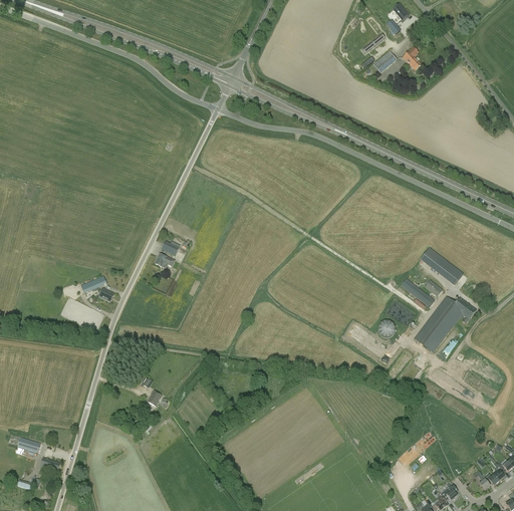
[(400,2),(395,6),(398,9),(396,11),(403,18),(409,13),(400,2)]
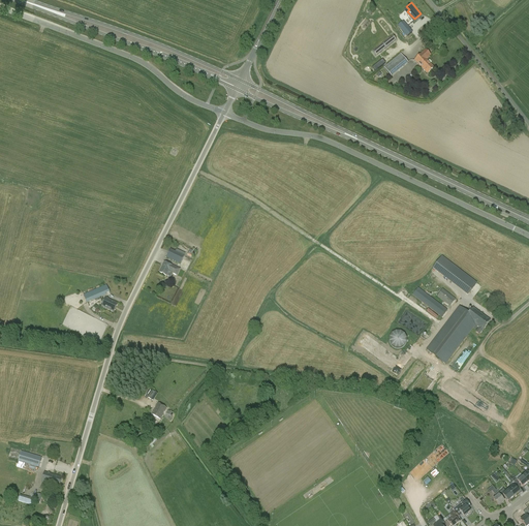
[(405,22),(399,27),(403,32),(409,27),(405,22)]
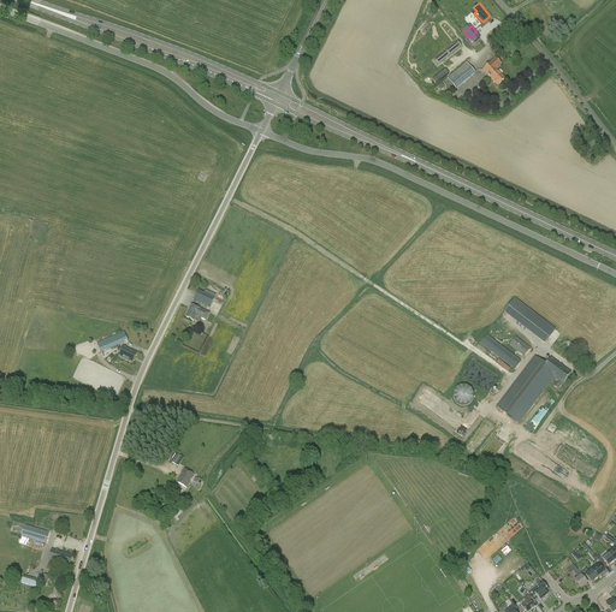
[(457,39),(436,55),(439,60),(449,53),(450,54),(452,52),(451,51),(461,43),(457,39)]
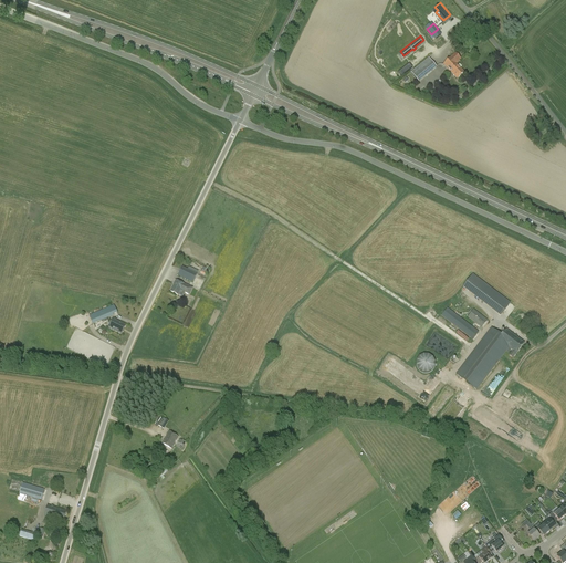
[(413,59),(425,50),(421,45),(410,55),(413,59)]
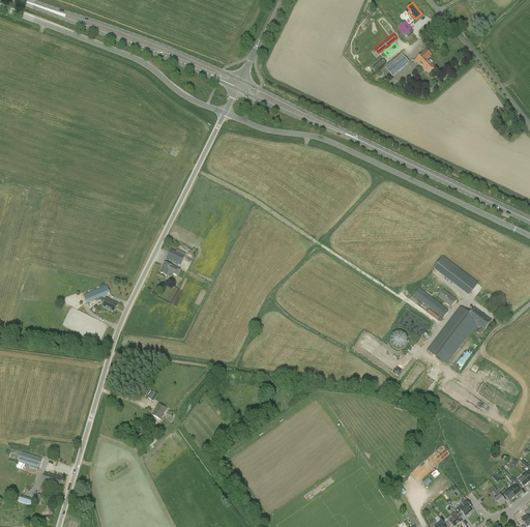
[(428,56),(432,53),(430,52),(427,48),(415,58),(428,70),(435,65),(428,57),(428,56)]
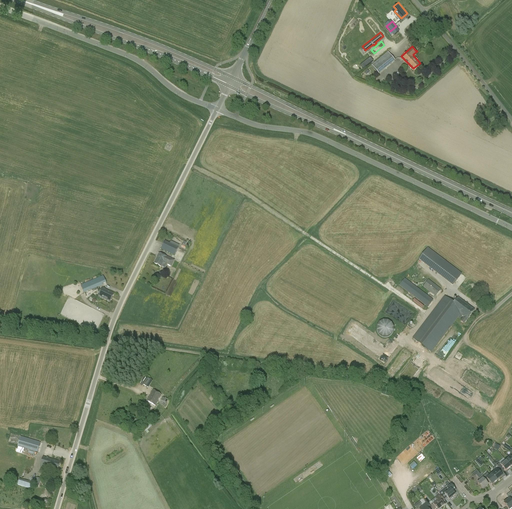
[(387,49),(376,59),(384,68),(395,59),(387,49)]
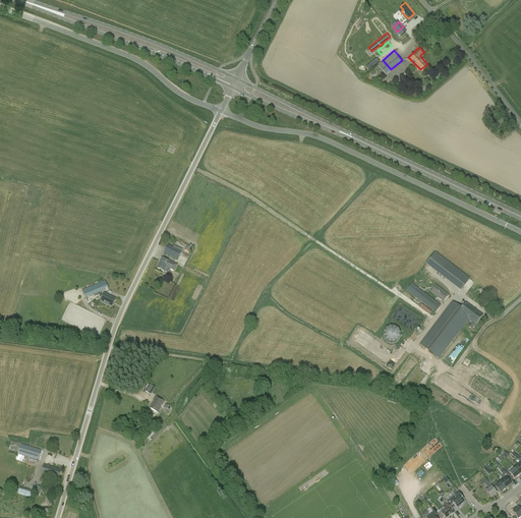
[(377,56),(369,61),(372,65),(380,59),(377,56)]
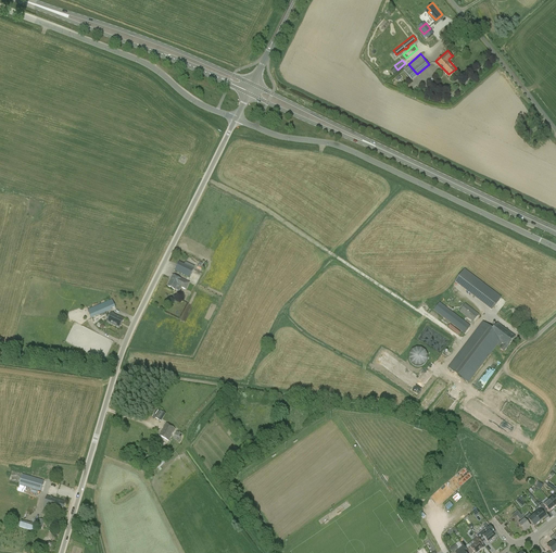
[(179,259),(175,268),(189,275),(194,266),(179,259)]
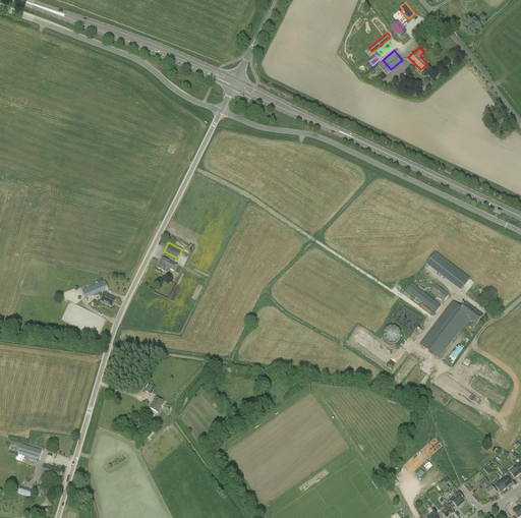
[(435,249),(428,259),(463,285),(469,276),(435,249)]
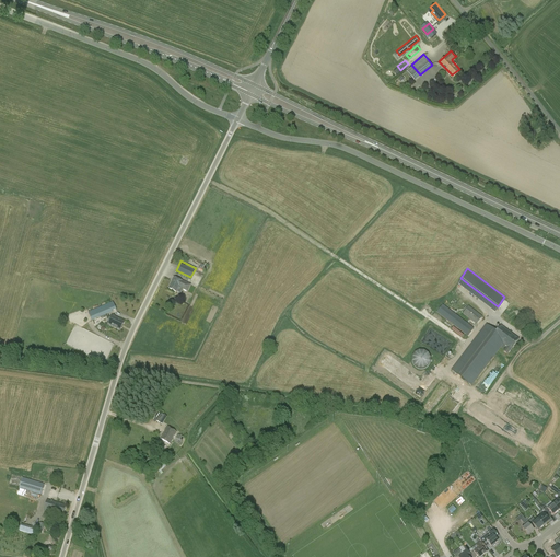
[(177,289),(179,285),(187,289),(190,282),(174,275),(168,286),(177,289)]
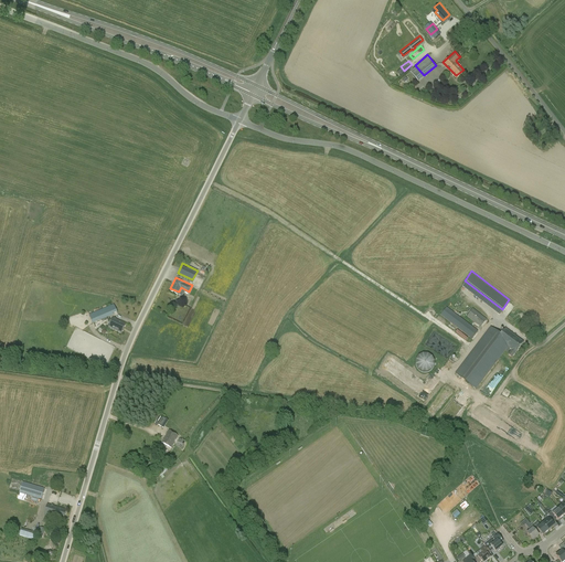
[(109,304),(89,313),(93,320),(114,311),(113,310),(116,309),(117,309),(117,308),(115,304),(114,301),(109,304)]
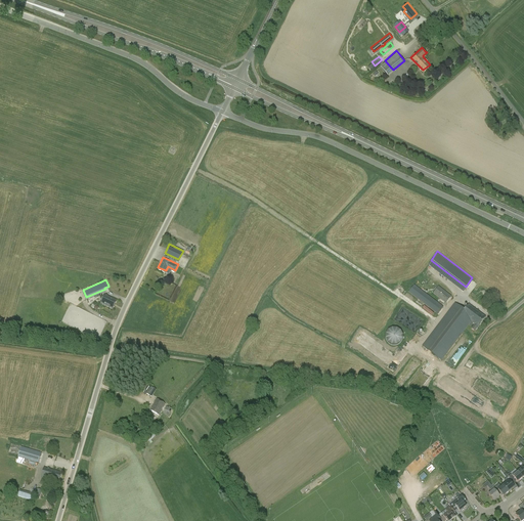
[(437,311),(443,304),(415,283),(408,290),(437,311)]
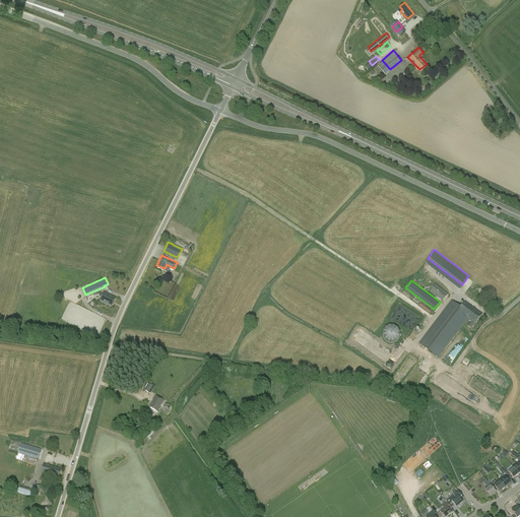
[(443,299),(448,292),(436,281),(430,288),(443,299)]
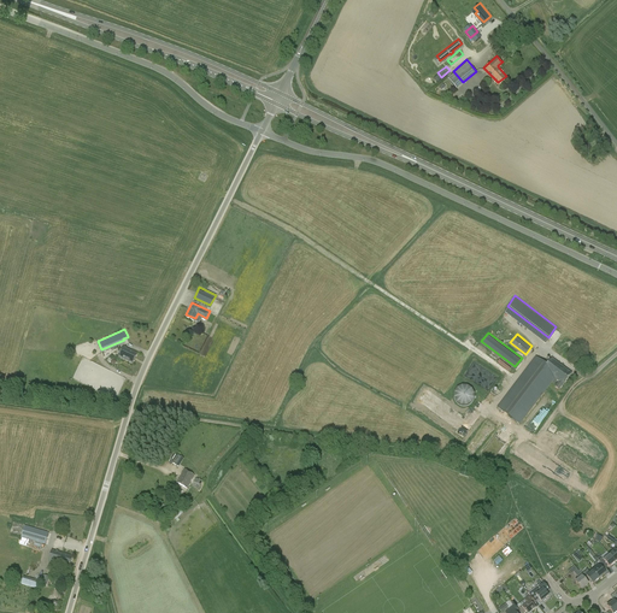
[(123,345),(119,354),(133,361),(137,351),(123,345)]
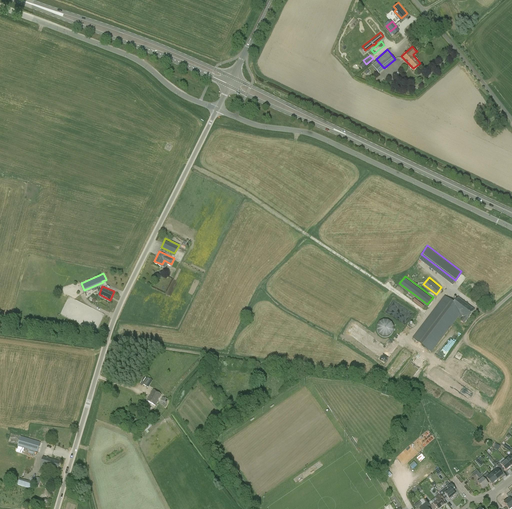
[(430,349),(456,314),(460,316),(462,313),(451,305),(454,301),(445,294),(413,336),(430,349)]
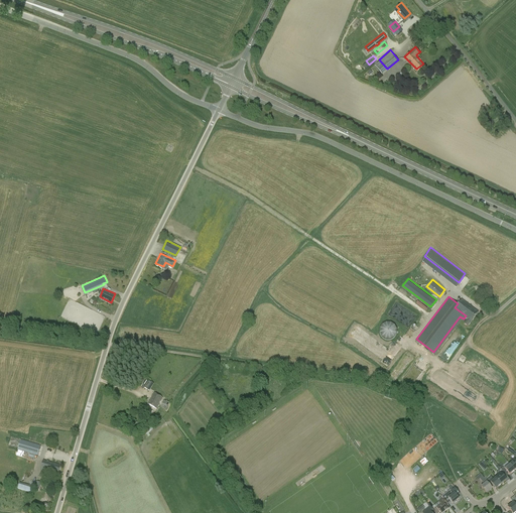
[(458,303),(455,307),(466,315),(468,316),(464,322),(468,324),(478,309),(462,297),(458,303)]
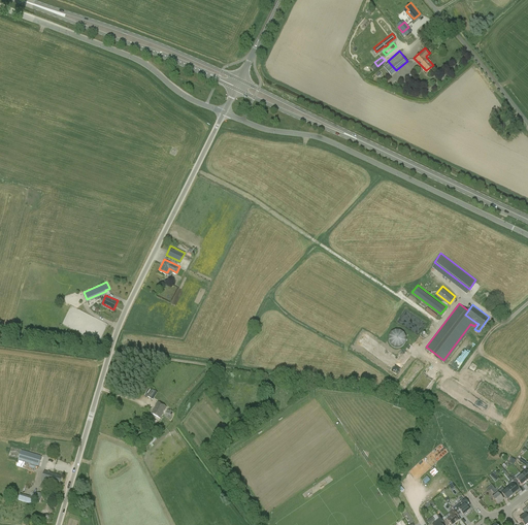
[(404,329),(388,328),(388,343),(403,345),(404,329)]
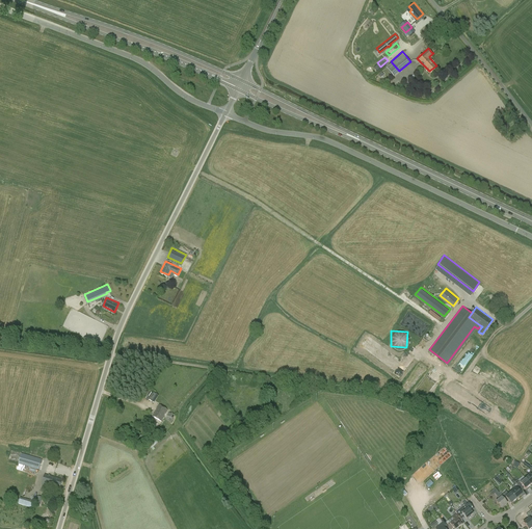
[(158,394),(153,390),(149,396),(154,400),(158,394)]
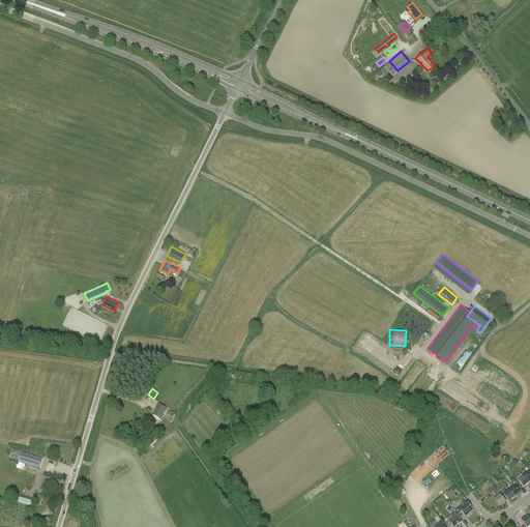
[(160,417),(167,406),(158,402),(152,412),(160,417)]
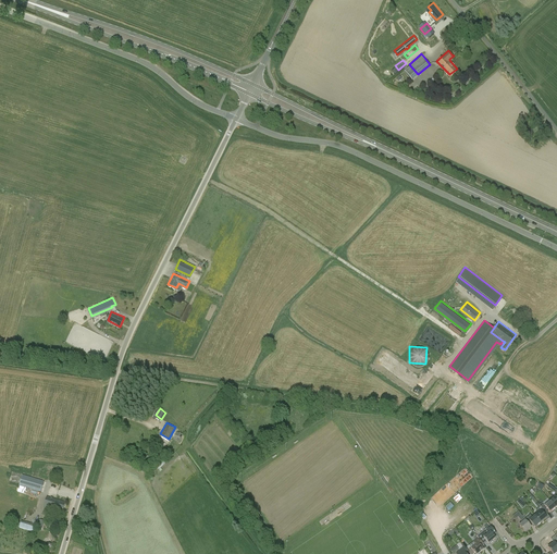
[(22,472),(20,483),(41,490),(44,479),(22,472)]
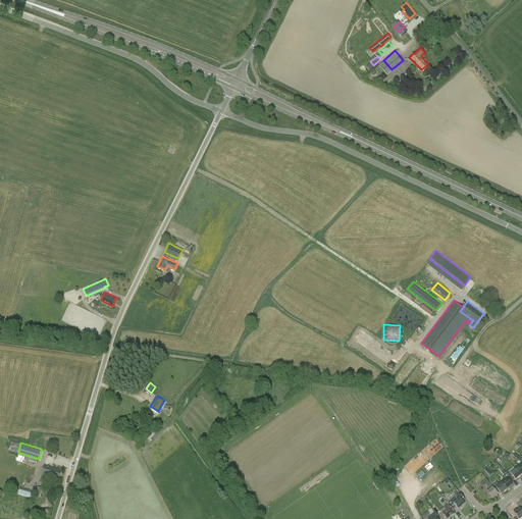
[(41,473),(50,476),(50,475),(58,478),(61,469),(56,467),(44,463),(41,473)]
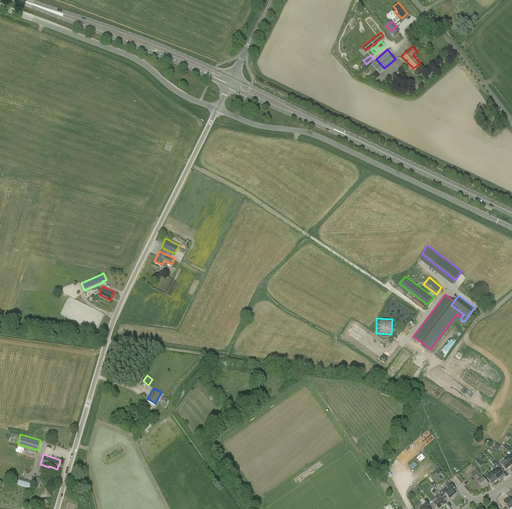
[(478,455),(475,458),(480,465),(483,462),(478,455)]
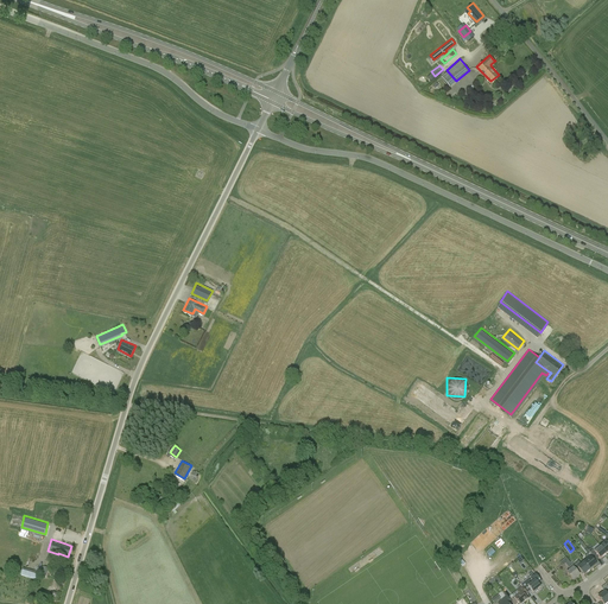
[(593,546),(590,548),(596,557),(600,554),(601,555),(606,551),(600,544),(594,548),(593,546)]
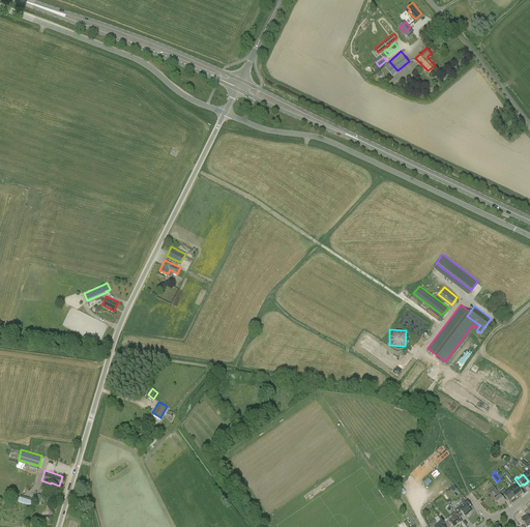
[(509,482),(512,486),(509,488),(514,495),(520,491),(519,490),(520,489),(519,487),(520,486),(514,478),(509,482)]
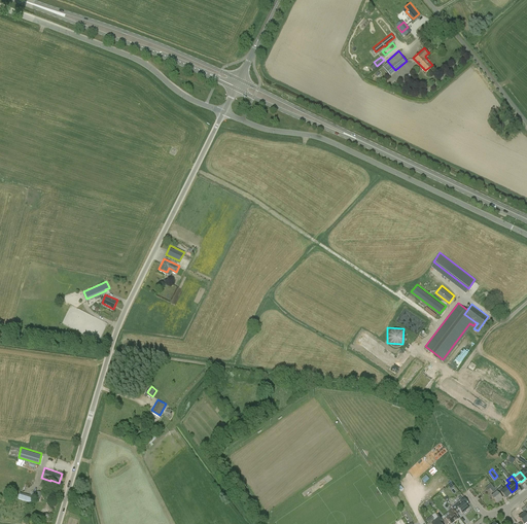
[(502,497),(500,495),(501,495),(496,489),(490,482),(485,486),(488,489),(490,487),(494,492),(491,494),(497,501),(502,497)]
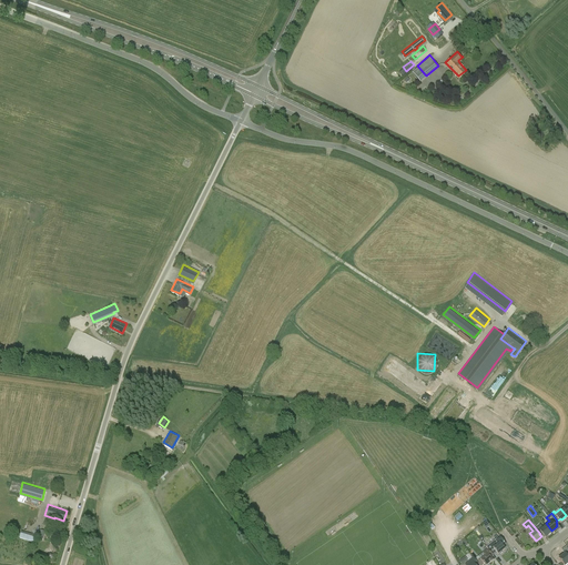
[(534,522),(531,524),(535,527),(540,534),(543,532),(546,535),(551,531),(546,523),(543,525),(540,523),(537,526),(534,522)]
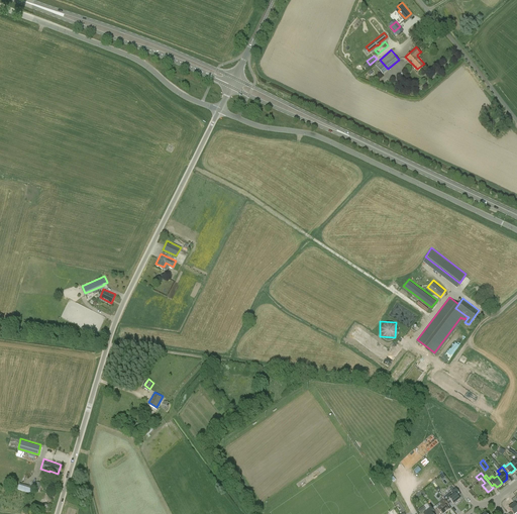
[(33,485),(24,482),(22,488),(31,491),(33,485)]
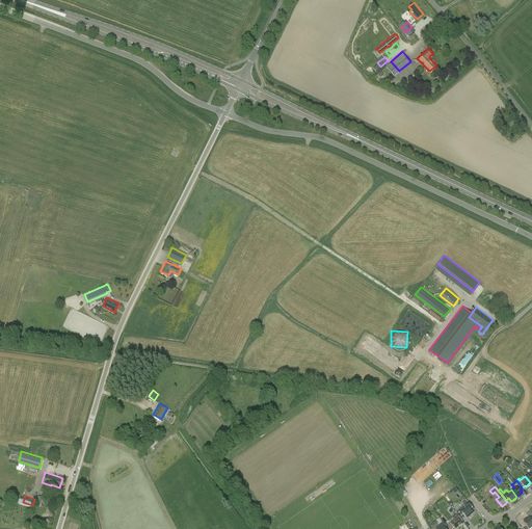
[(463,503),(455,509),(456,511),(460,517),(461,518),(464,514),(467,517),(468,516),(468,517),(471,514),(471,513),(473,511),(471,508),(474,506),(469,500),(463,503)]
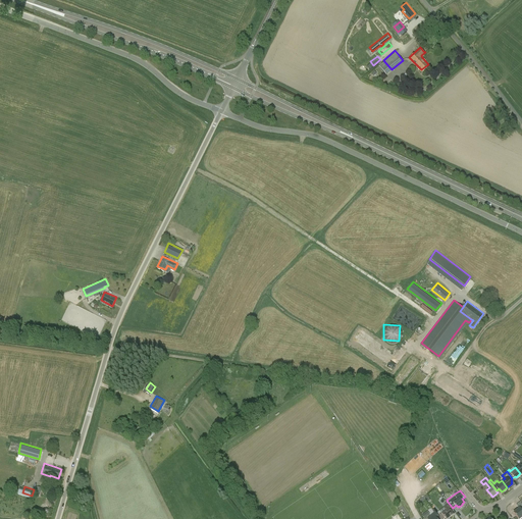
[(437,513),(441,517),(445,515),(447,518),(453,513),(451,511),(454,509),(454,508),(453,508),(452,507),(448,502),(445,505),(447,509),(441,512),(440,511),(437,513)]
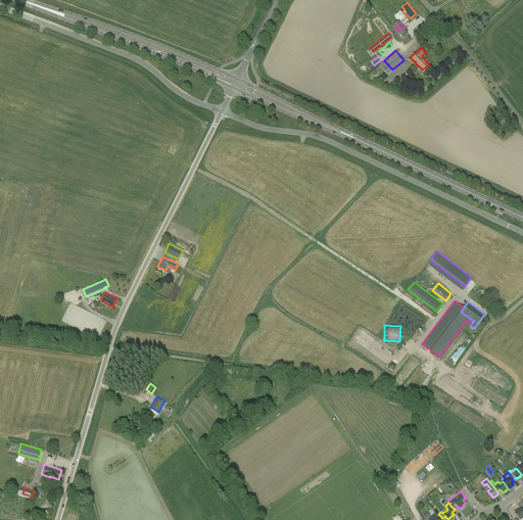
[(517,515),(514,517),(517,519),(516,519),(517,519),(520,518),(522,516),(522,515),(522,506),(522,505),(520,507),(514,511),(517,515)]
